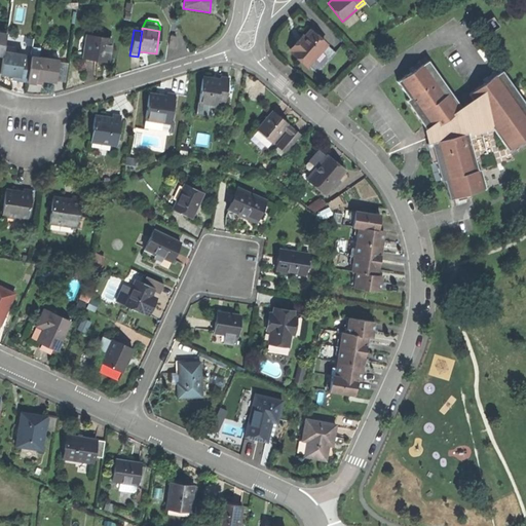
[(290,49),(307,65),(326,45),(310,31),(303,38),(299,44),(297,42),(290,49)]
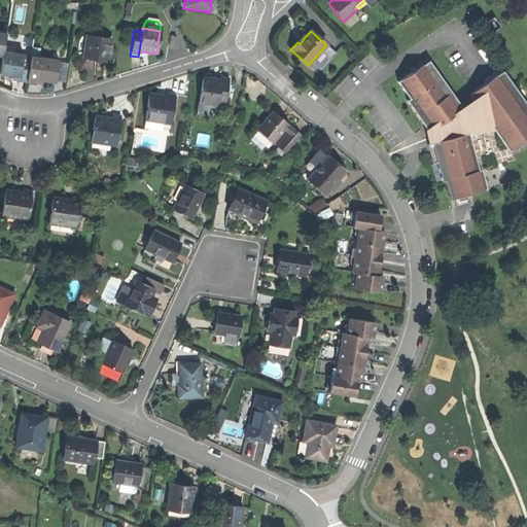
[(95,60),(107,62),(110,40),(85,37),(82,59),(95,60)]
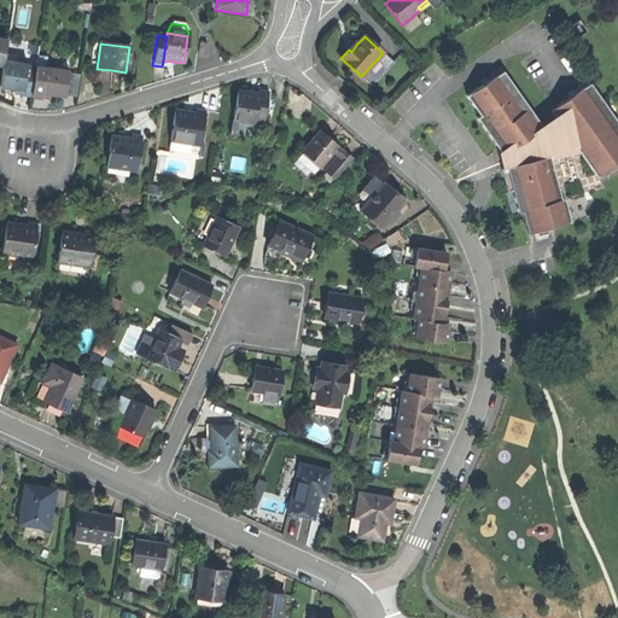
[(25,68),(3,64),(1,68),(0,77),(0,89),(13,92),(21,93),(22,93),(24,80),(25,75),(25,68)]
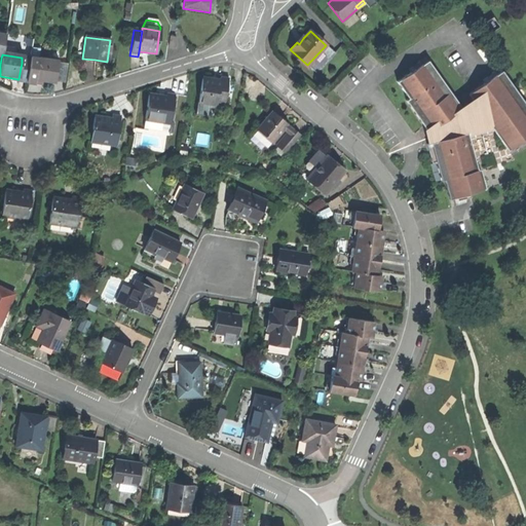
[(36,66),(36,70),(34,81),(41,82),(54,84),(58,63),(37,60),(36,66)]
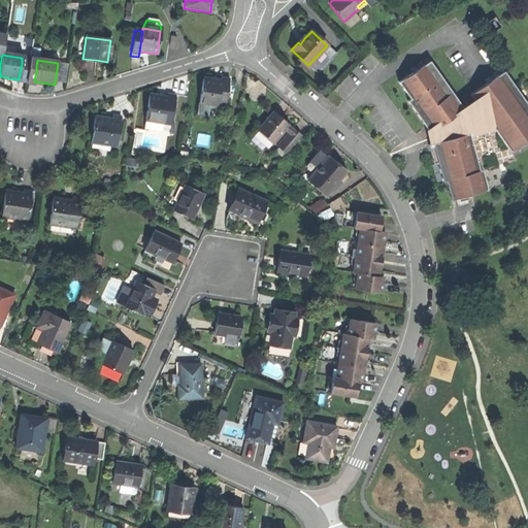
[(434,143),(428,144),(431,155),(435,154),(437,163),(442,182),(446,180),(451,200),(472,195),(471,194),(487,190),(483,170),(480,171),(470,134),(493,128),(510,152),(527,139),(527,140),(527,104),(504,71),(470,95),(474,100),(463,108),(429,61),(417,70),(416,69),(398,83),(410,99),(407,101),(430,133),(431,132),(434,143)]
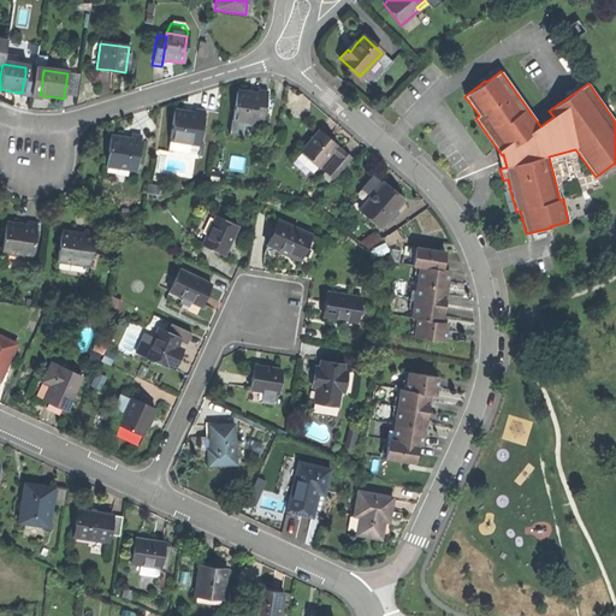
[(33,81),(24,80),(22,93),(21,93),(21,96),(21,98),(30,99),(33,81)]
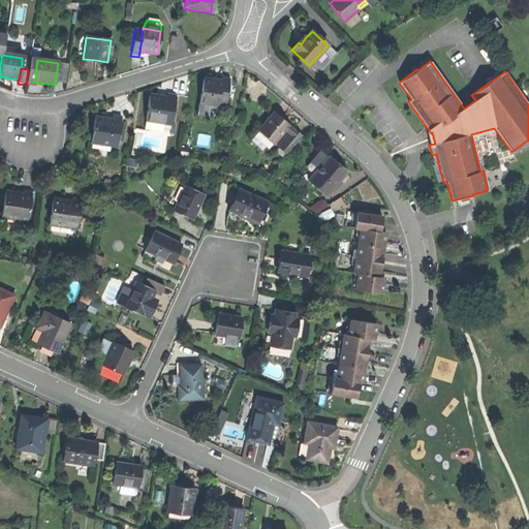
[(36,70),(28,69),(26,85),(33,86),(34,82),(36,70)]
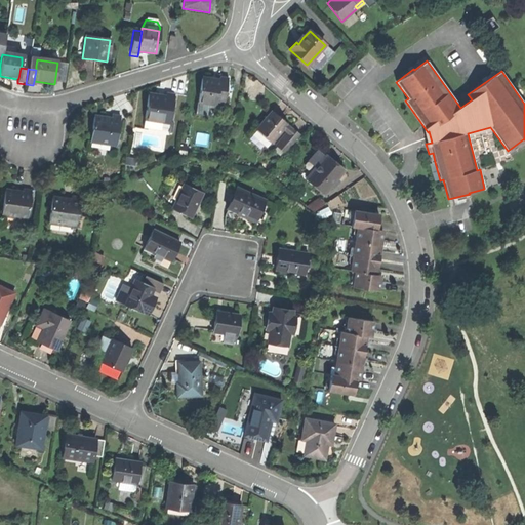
[(201,80),(197,104),(214,107),(214,106),(215,101),(223,102),(227,79),(218,78),(218,83),(210,81),(201,80)]
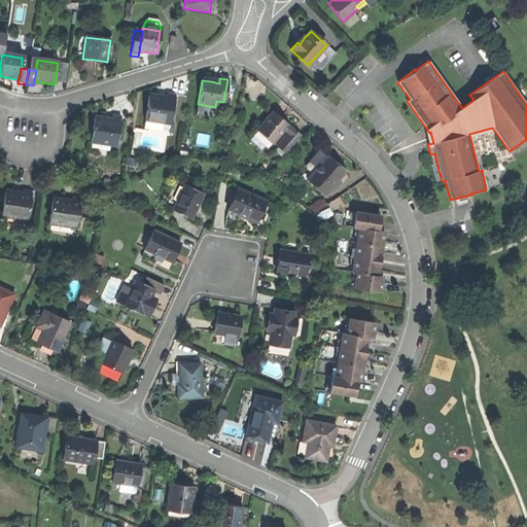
[(161,97),(152,96),(148,120),(174,125),(178,100),(161,97)]
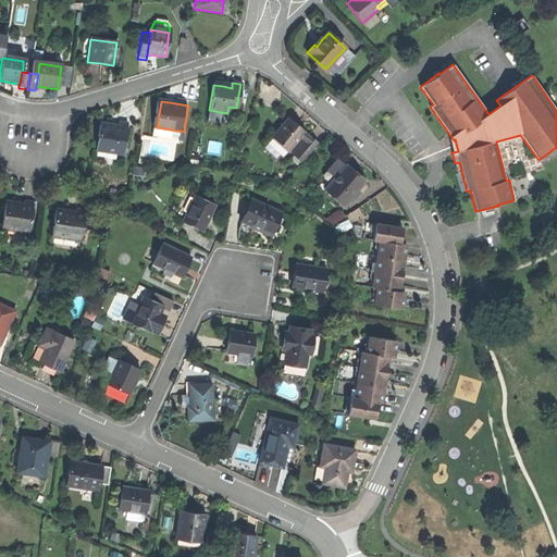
[(226,118),(227,113),(209,110),(207,110),(205,123),(218,125),(219,116),(226,118)]
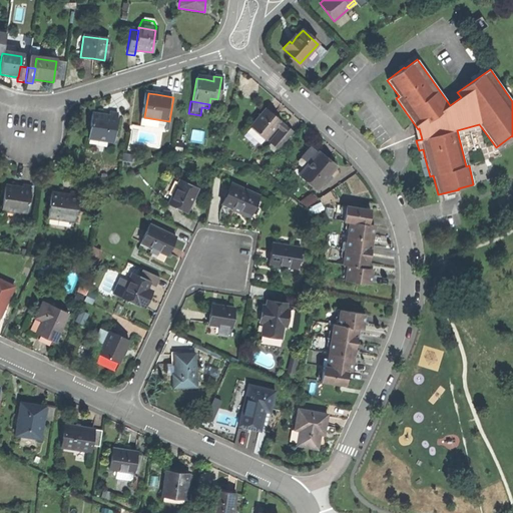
[(88,139),(112,143),(116,115),(109,114),(108,119),(100,118),(91,116),(88,139)]
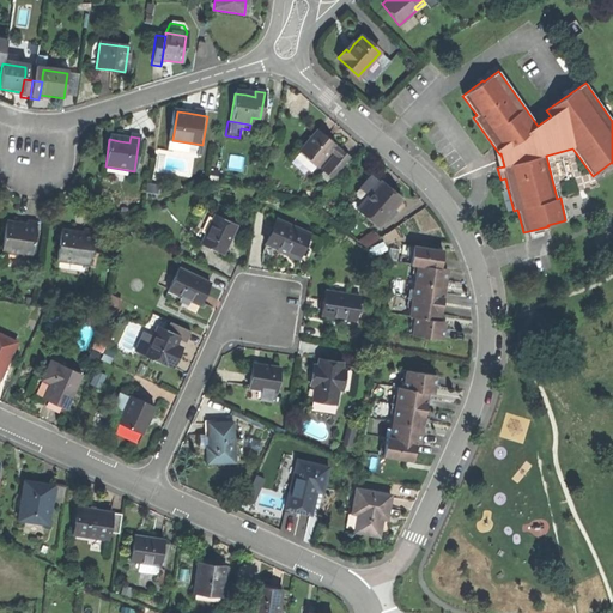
[(292,159),(311,174),(323,158),(321,156),(327,150),(317,141),(311,137),(292,159)]
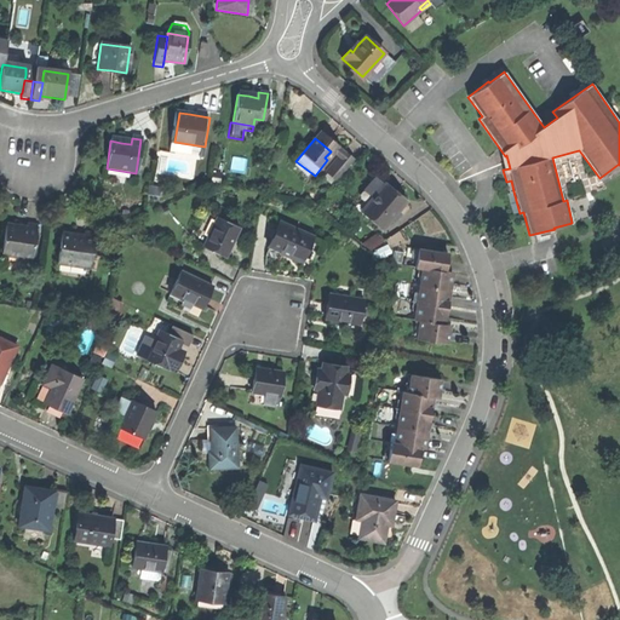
[(328,168),(339,177),(351,161),(342,153),(328,168)]
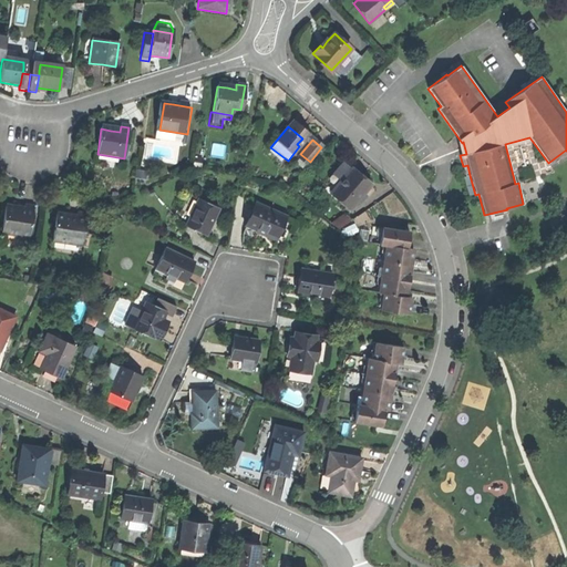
[(305,167),(310,162),(300,154),(296,160),(305,167)]
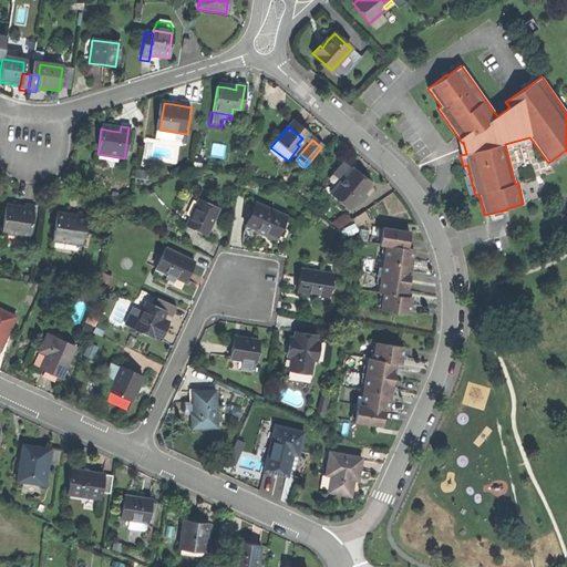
[(341,169),(322,194),(347,213),(367,187),(356,178),(347,172),(346,173),(341,169)]
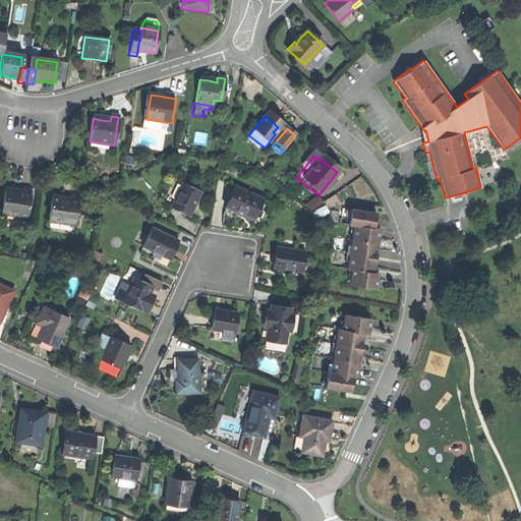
[(168,209),(187,218),(193,207),(199,193),(180,184),(168,209)]
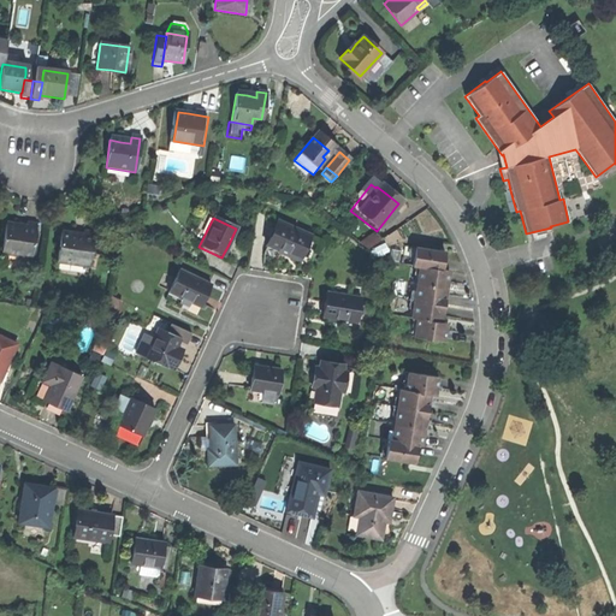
[(280,253),(297,260),(308,236),(274,221),(264,246),(280,253)]
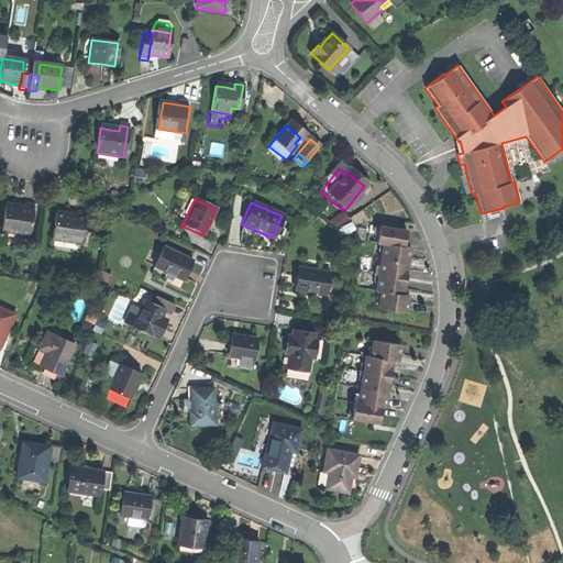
[(0,232),(29,235),(32,206),(24,205),(23,210),(14,209),(4,207),(0,232)]
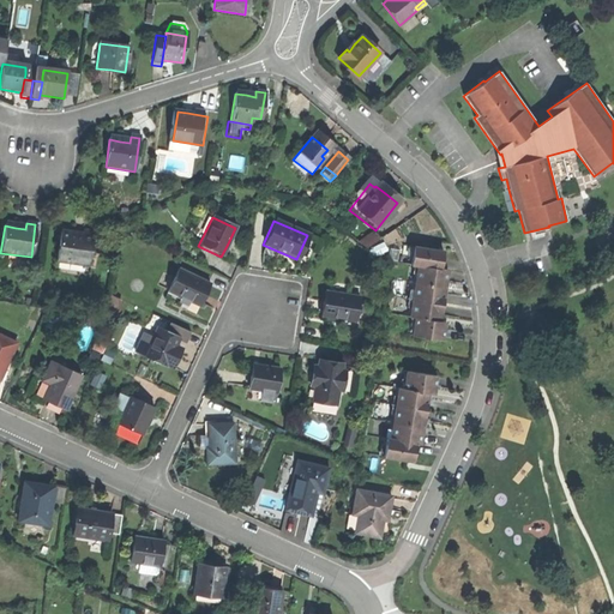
[(56,262),(88,266),(92,234),(82,232),(82,238),(73,236),(60,235),(56,262)]
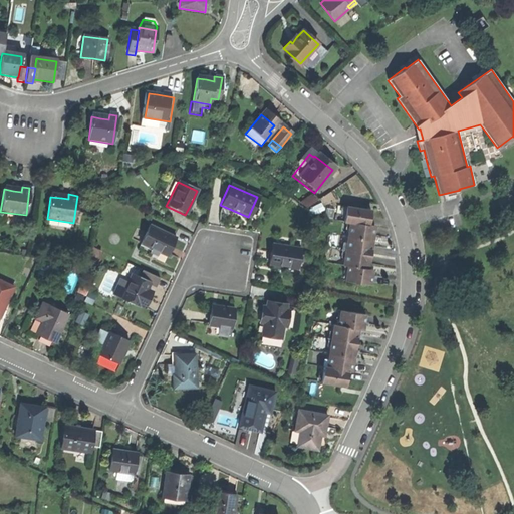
[(369,213),(344,209),(341,225),(348,226),(341,267),(345,268),(343,283),(367,286),(369,278),(370,271),(365,270),(367,260),(369,245),(370,239),(372,228),(366,227),(367,220),(369,213)]
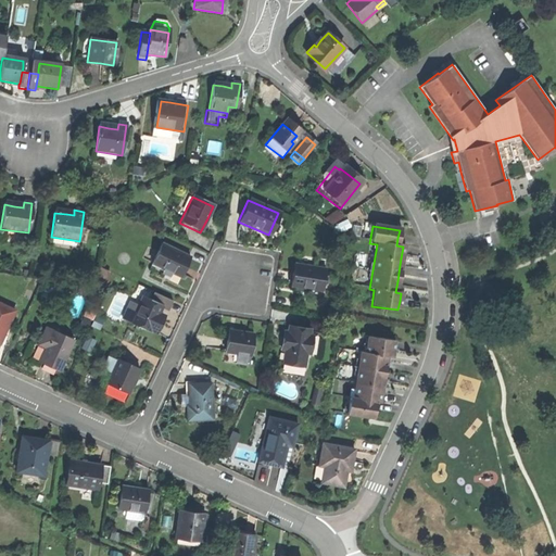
[(150,265),(179,279),(184,268),(188,258),(160,245),(150,265)]
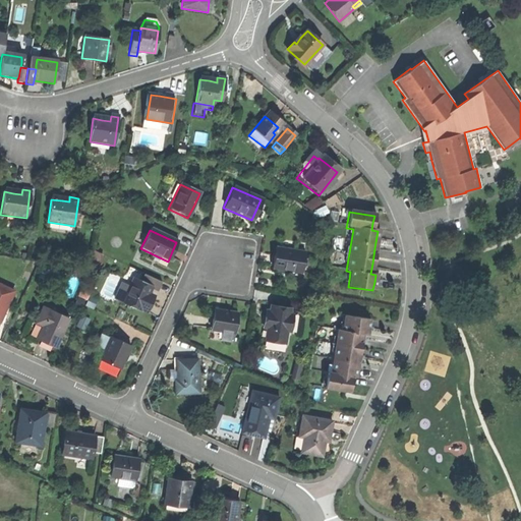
[(273,258),(271,269),(301,273),(303,252),(274,248),(273,258)]
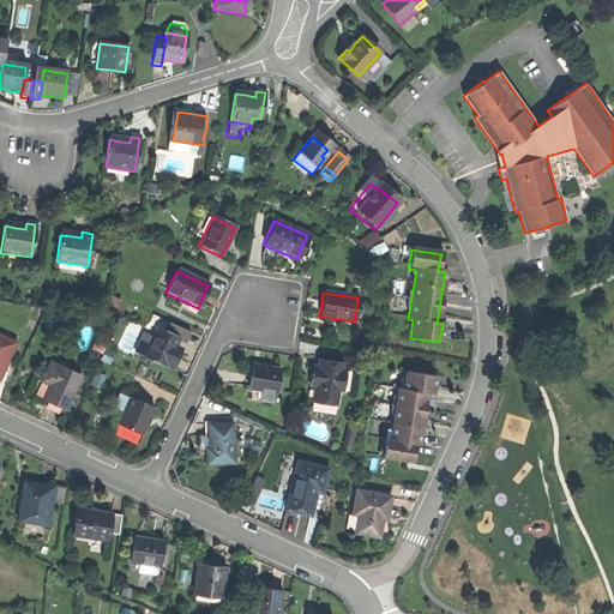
[(142,356),(164,367),(170,355),(168,354),(172,347),(175,337),(156,327),(142,356)]
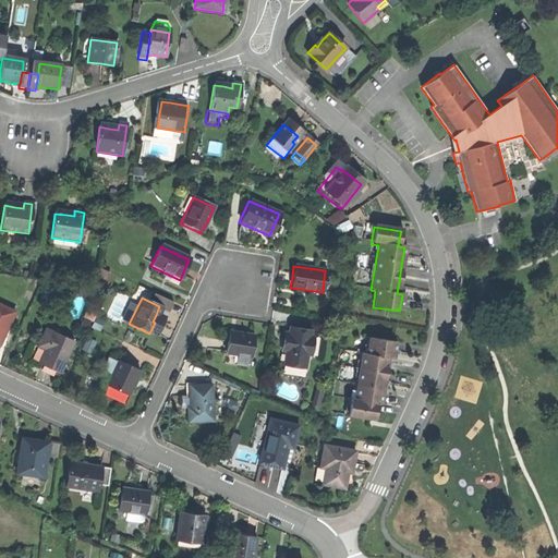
[(0,341),(14,312),(0,305),(0,341)]
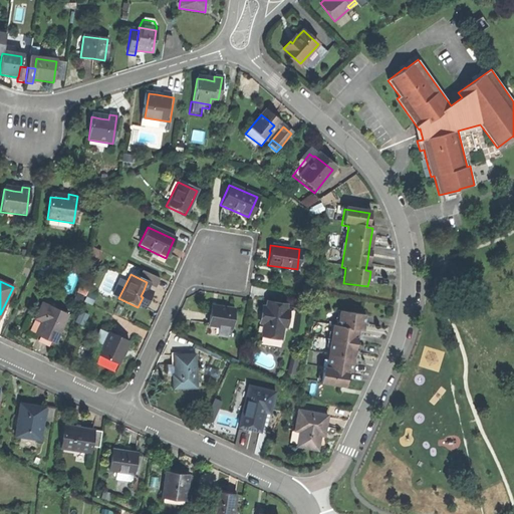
[(76,294),(83,297),(87,289),(80,285),(76,294)]
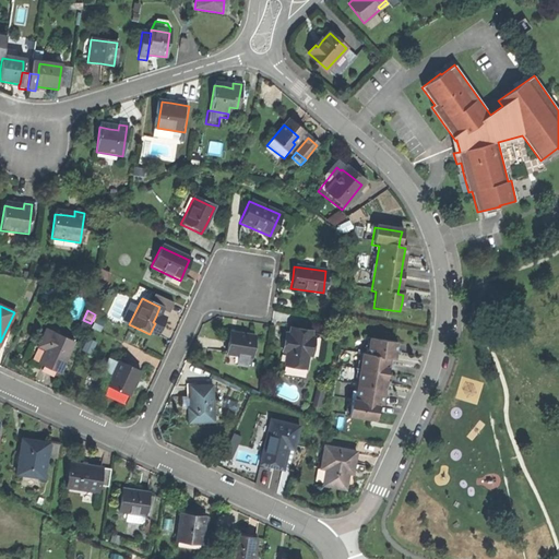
[(96,319),(91,329),(98,332),(104,322),(96,319)]
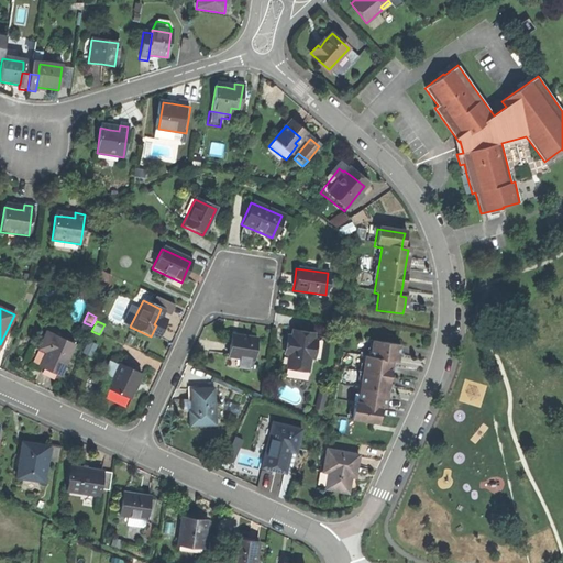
[(79,331),(86,334),(90,328),(83,323),(79,331)]
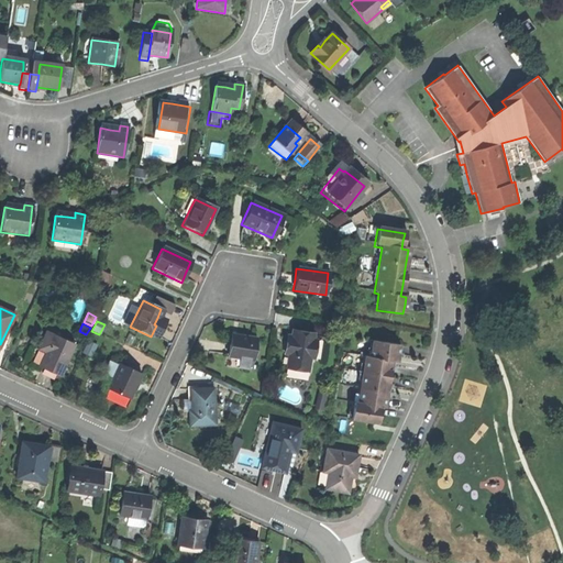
[(312,335),(290,332),(289,337),(285,335),(284,344),(283,355),(286,356),(285,370),(307,373),(308,360),(312,360),(315,341),(311,340),(312,335)]
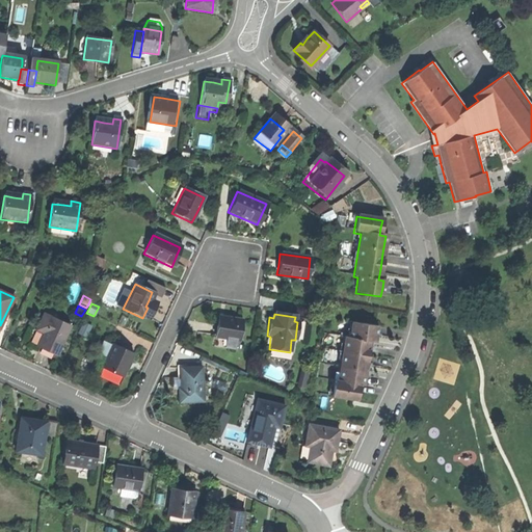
[(45,351),(55,356),(70,327),(43,315),(37,325),(45,328),(42,334),(35,347),(45,351)]
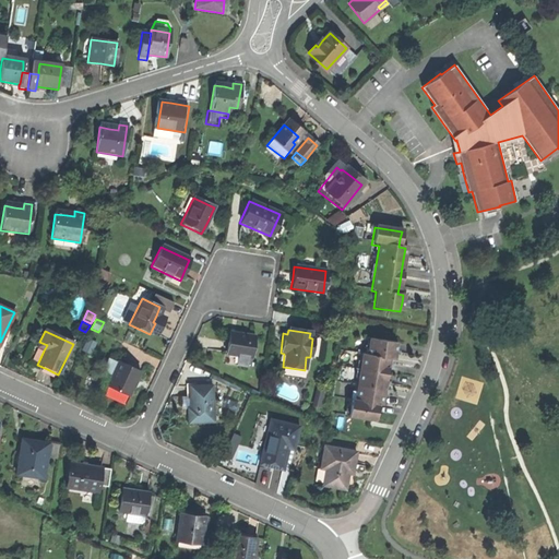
[(225,356),(250,359),(253,339),(228,334),(227,344),(225,356)]
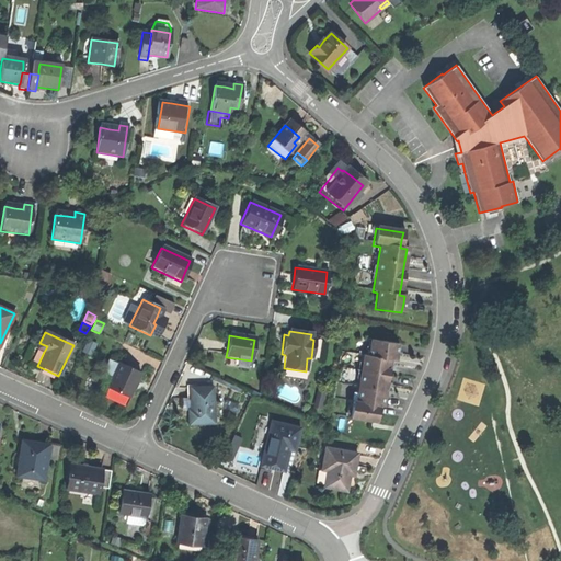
[(397,345),(369,342),(367,357),(363,356),(356,404),(352,403),(350,420),(367,423),(376,424),(378,414),(378,408),(382,409),(384,404),(387,375),(388,368),(389,362),(395,363),(397,345)]
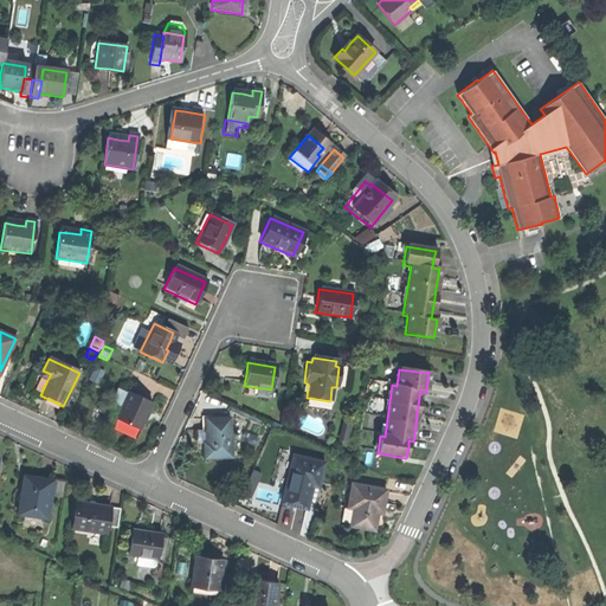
[(39,376),(47,380),(51,374),(43,371),(39,376)]
